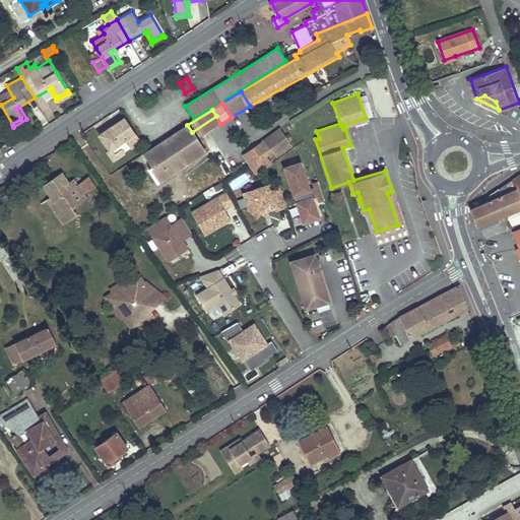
[(115,126),(101,136),(112,151),(127,140),(132,148),(142,141),(126,118),(118,123),(120,127),(117,129),(115,126)]
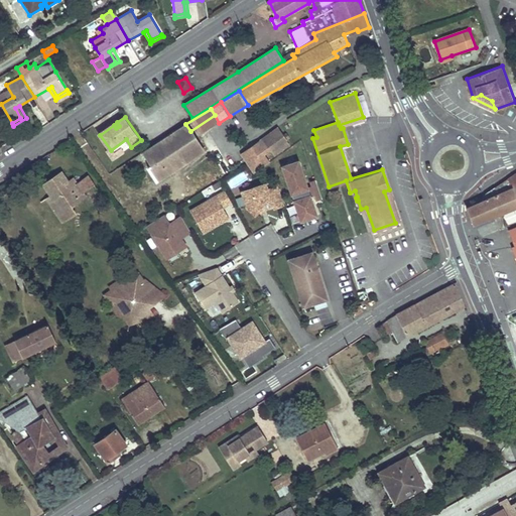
[(363,117),(339,125),(341,128),(343,128),(342,127),(364,120),(363,117)]
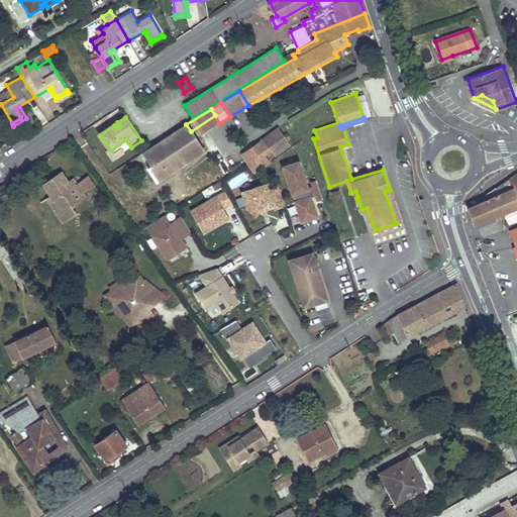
[(186,124),(160,141),(177,169),(204,151),(191,131),(186,124)]
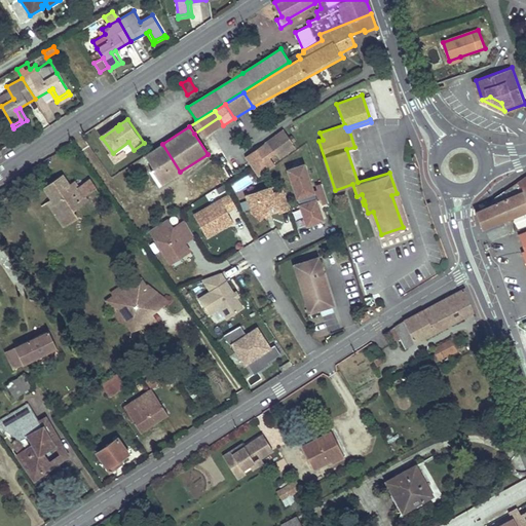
[(282,129),(243,157),(249,166),(258,177),(274,164),(269,156),(274,152),(276,155),(293,144),(296,142),(293,137),(290,140),(282,129)]
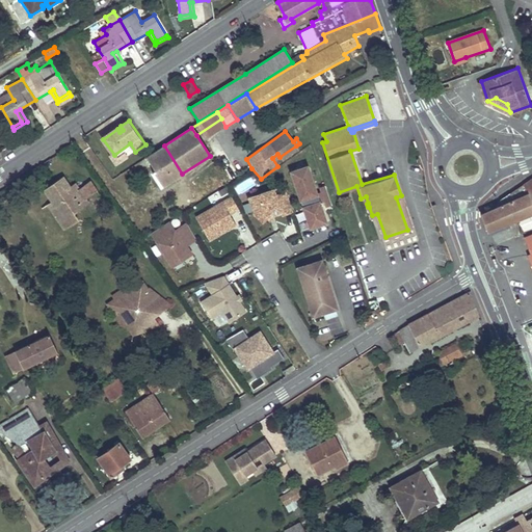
[(135,152),(130,143),(114,155),(112,156),(118,164),(135,152)]
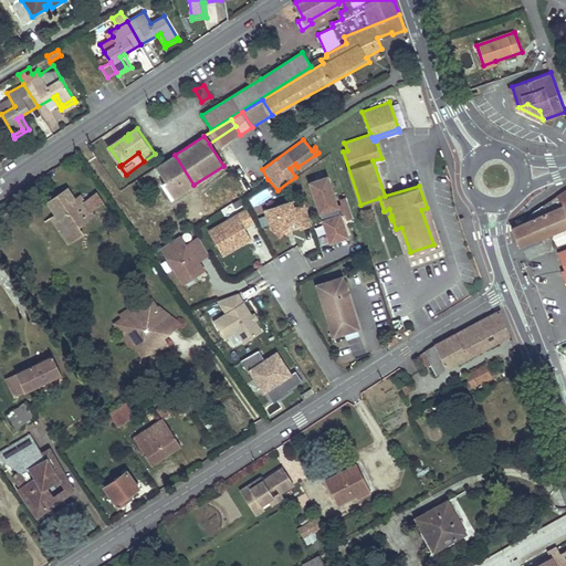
[(175,155),(158,166),(169,180),(164,185),(173,199),(194,185),(175,155)]
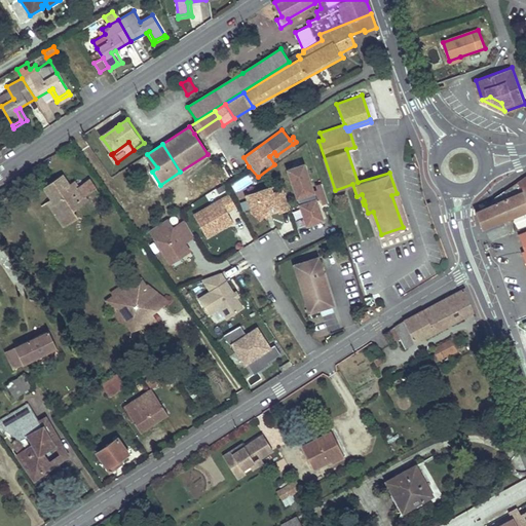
[(293,144),(276,155),(279,160),(296,149),(293,144)]
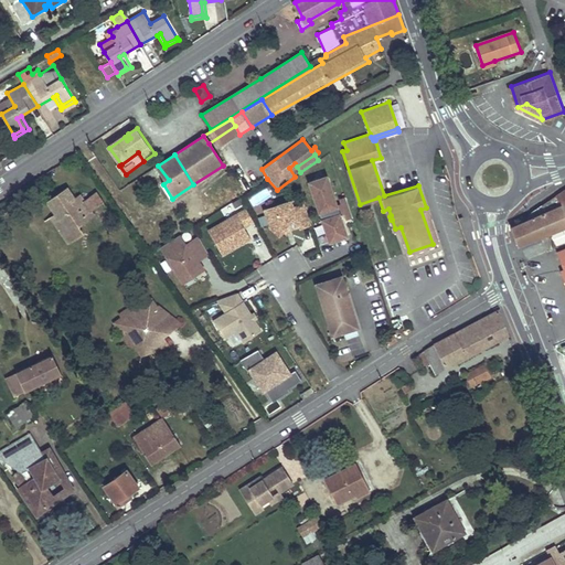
[(326,174),(308,181),(319,212),(337,205),(326,174)]
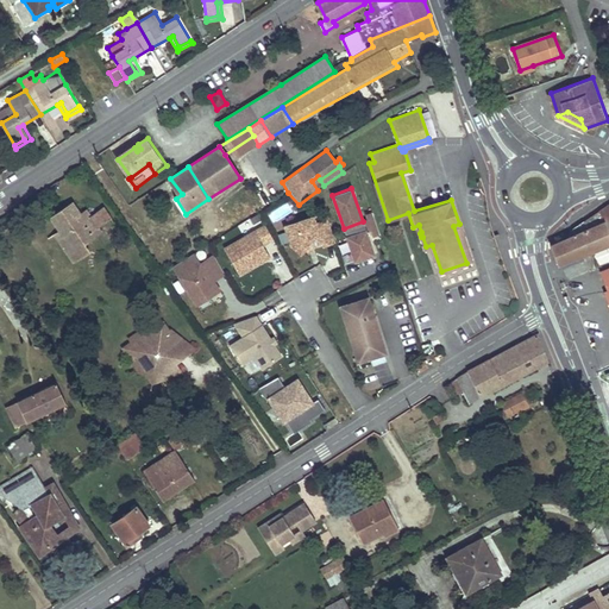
[(71,202),(50,217),(60,231),(74,251),(85,244),(95,237),(92,231),(85,221),(71,202)]
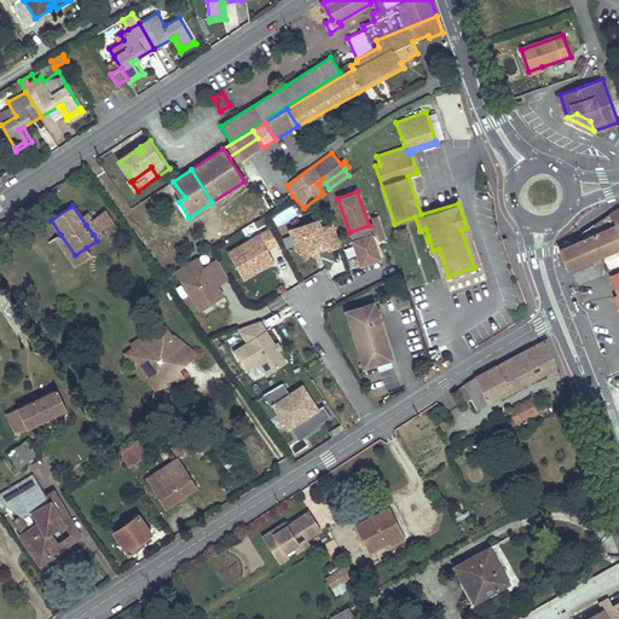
[(271,217),(276,226),(298,215),(293,206),(271,217)]
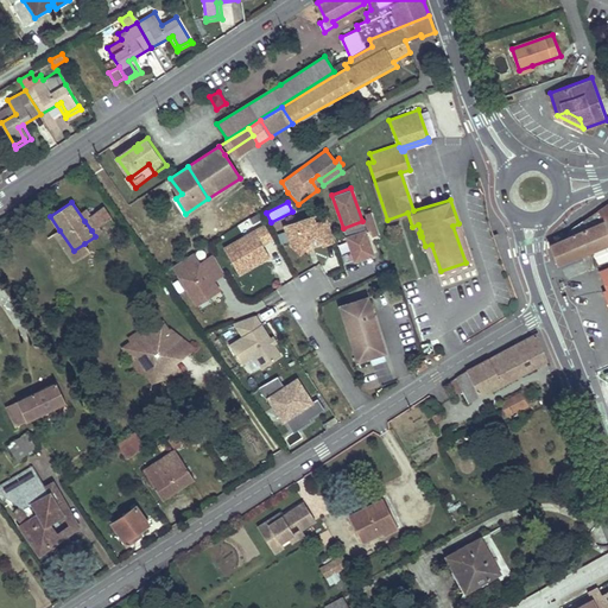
[(103,208),(84,221),(92,230),(109,217),(103,208)]
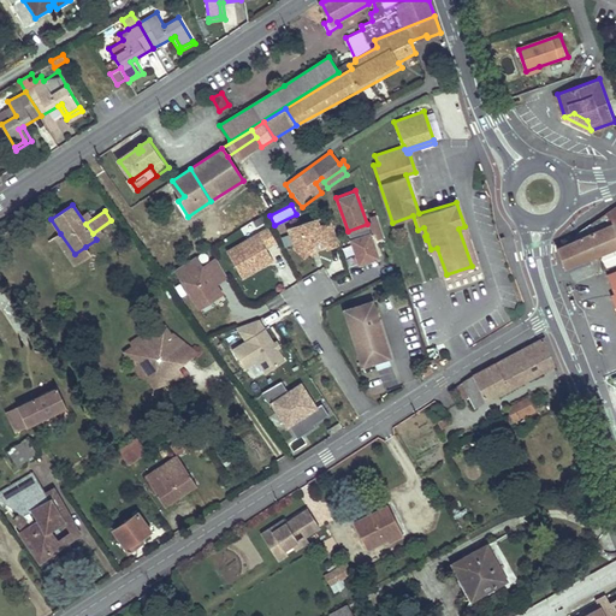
[(566,268),(615,247),(615,224),(611,226),(608,214),(569,241),(570,243),(558,248),(566,268)]
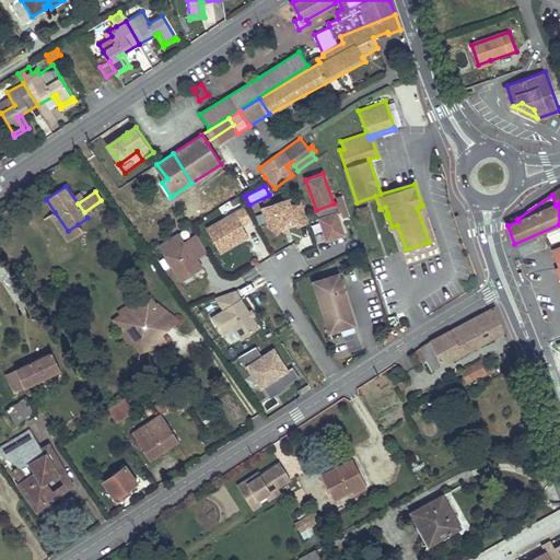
[(289,198),(280,200),(282,208),(291,205),(289,198)]
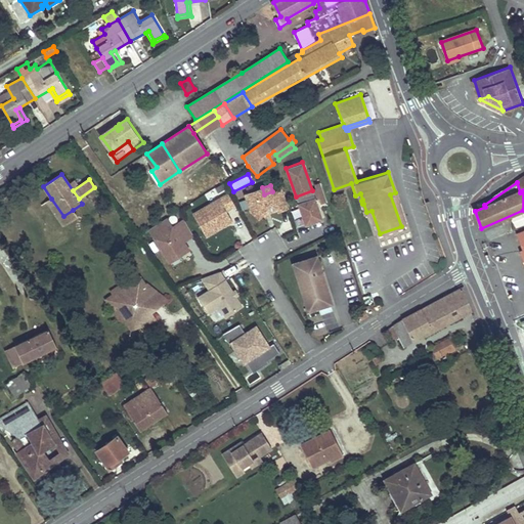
[(289,208),(282,188),(272,191),(264,194),(262,187),(246,193),(251,211),(259,218),(265,211),(269,209),(270,212),(277,209),(278,211),(289,208)]
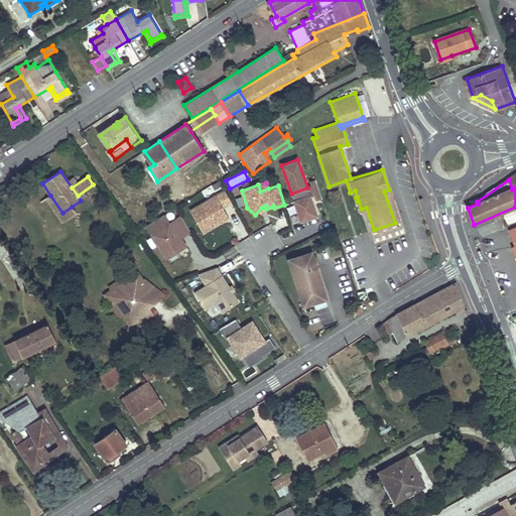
[(307,187),(291,194),(293,200),(309,194),(307,187)]
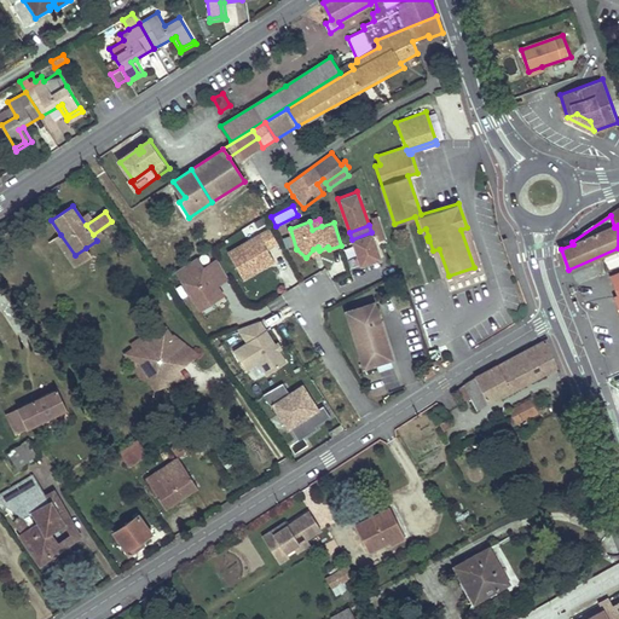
[(461,230),(474,267),(480,266),(467,227),(461,230)]
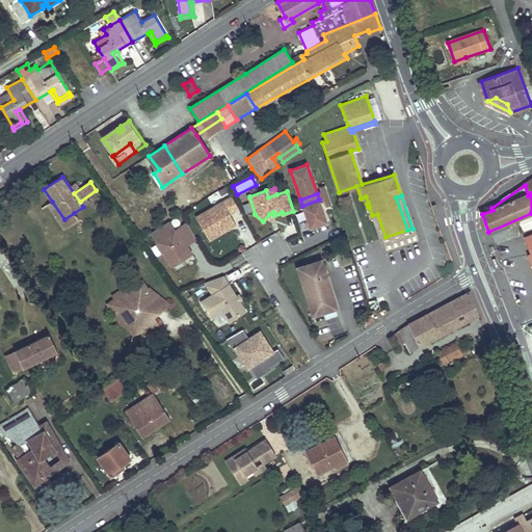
[(232,196),(196,217),(209,240),(236,224),(230,214),(239,209),(232,196)]
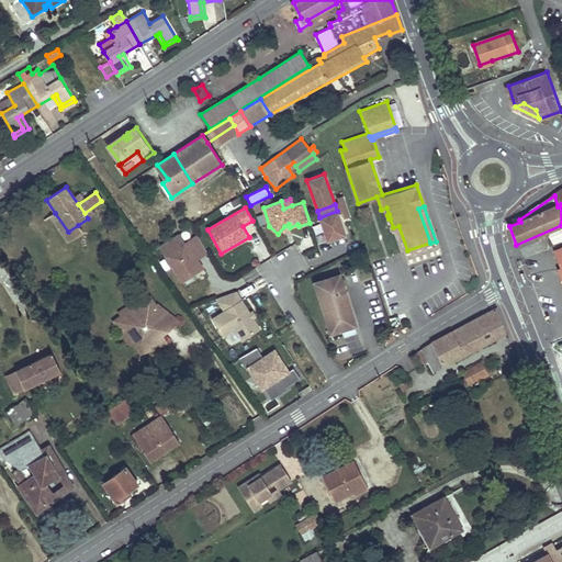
[(337,211),(319,217),(327,240),(345,234),(337,211)]
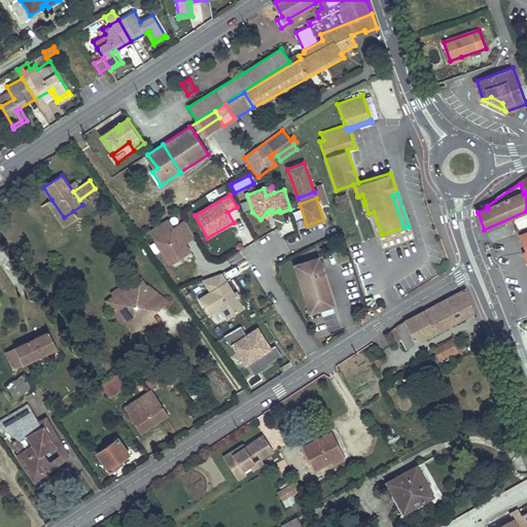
[(51,200),(46,203),(63,226),(77,217),(73,211),(64,217),(51,200)]
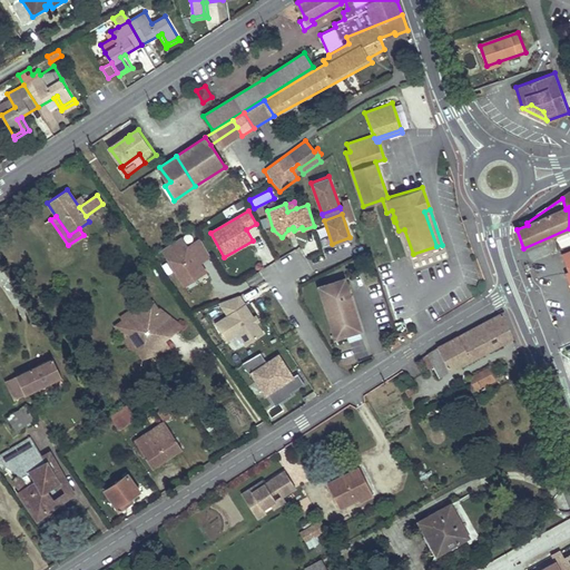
[(204,269),(199,263),(189,246),(187,247),(180,238),(163,249),(183,283),(204,269)]
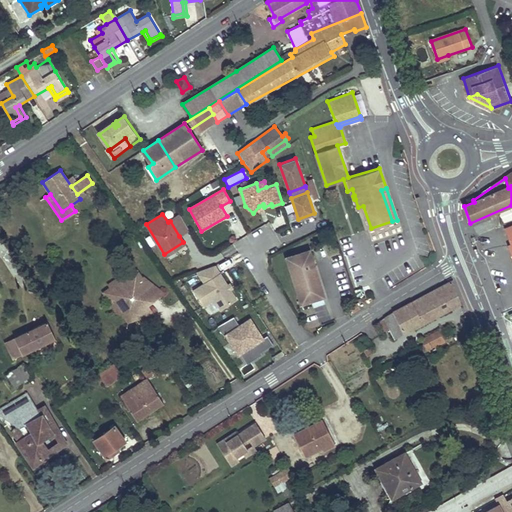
[(179,236),(189,230),(180,215),(170,221),(179,236)]
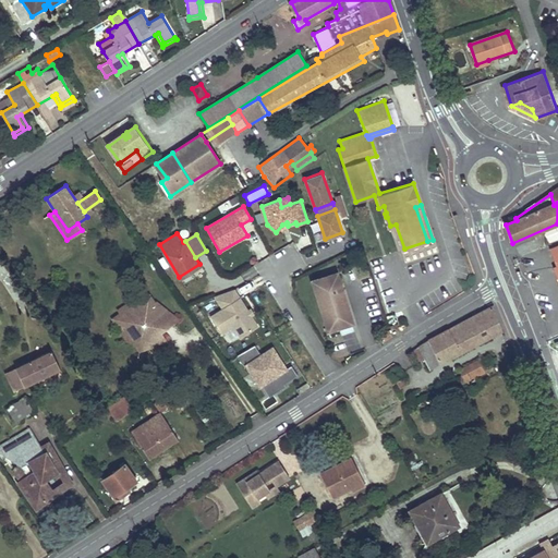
[(307,277),(298,281),(304,296),(314,292),(307,277)]
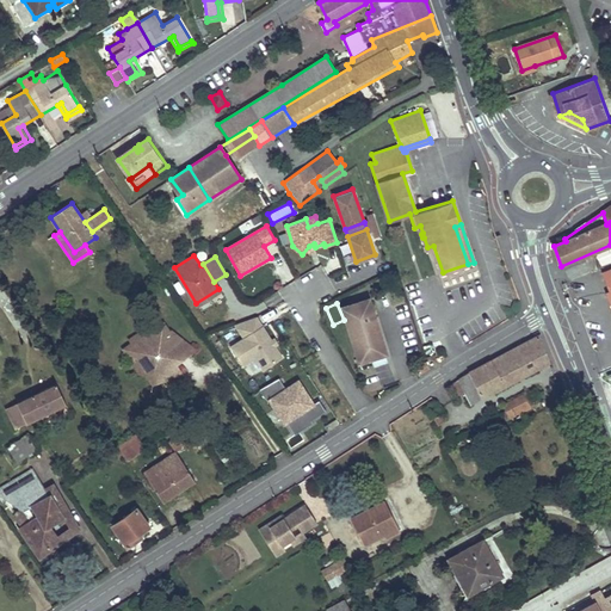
[(370,352),(383,347),(372,320),(375,320),(369,303),(355,307),(355,304),(341,308),(359,362),(371,357),(370,352)]
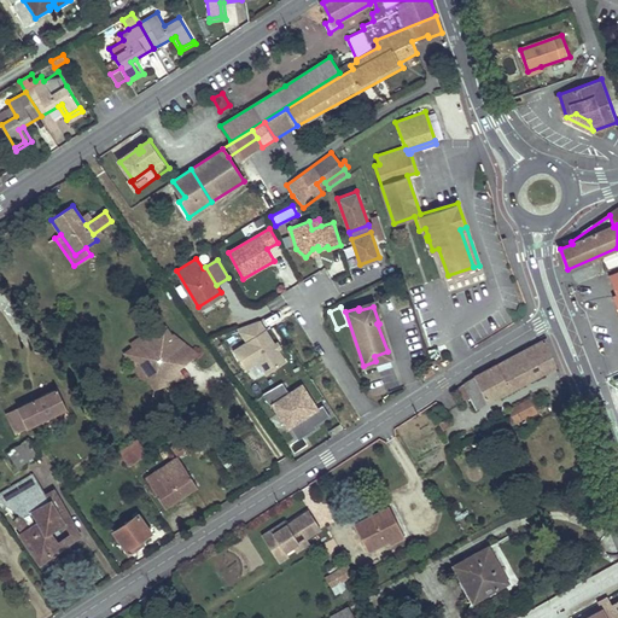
[(273,342),(260,320),(238,328),(246,339),(232,349),(244,367),(257,359),(266,371),(284,359),(277,347),(273,342)]
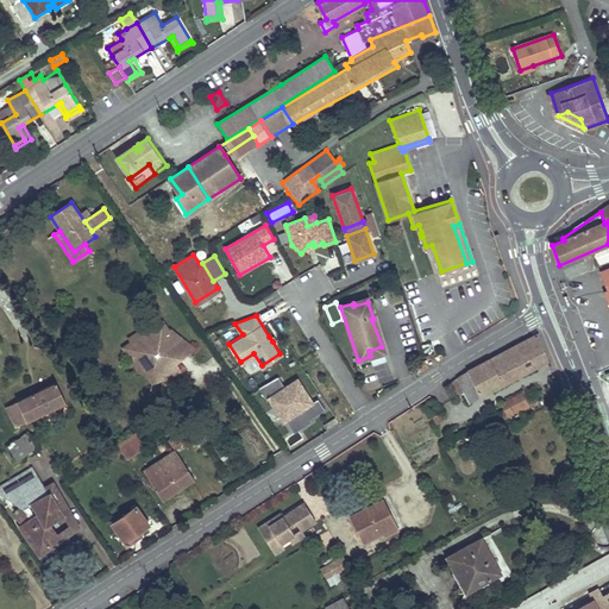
[(132,341),(123,347),(131,359),(140,353),(145,360),(142,364),(150,377),(167,366),(174,376),(182,372),(167,349),(181,339),(171,331),(169,332),(163,322),(151,330),(149,326),(130,339),(132,341)]
